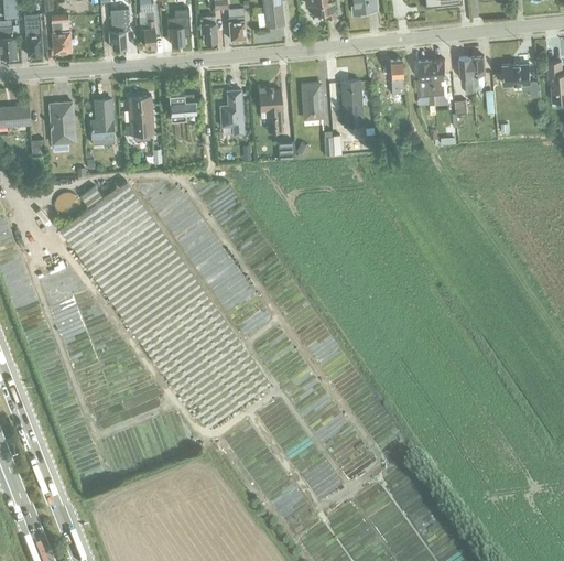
[(15,0),(2,0),(4,20),(18,19),(15,0)]
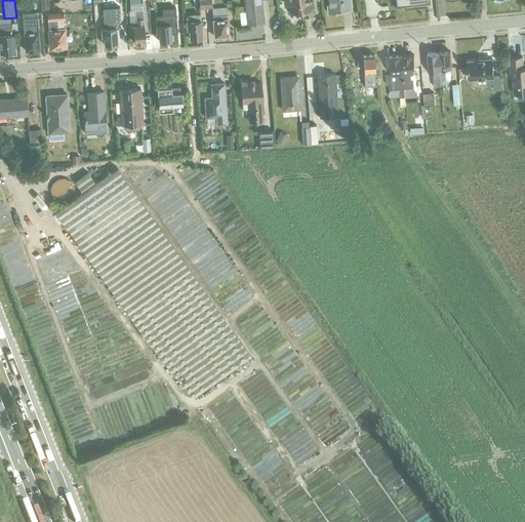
[(48,0),(40,0),(41,10),(49,9),(48,0)]
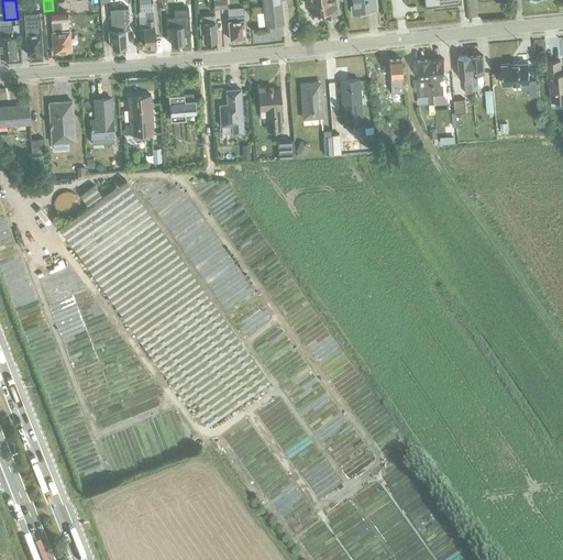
[(150,0),(139,0),(140,13),(139,13),(140,30),(139,30),(139,32),(143,32),(144,48),(156,47),(153,3),(150,4),(150,0)]
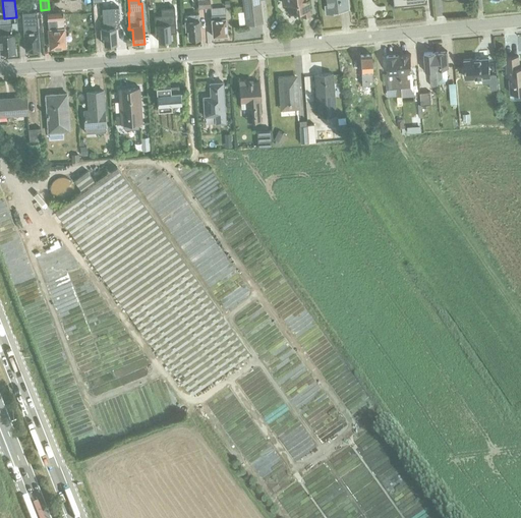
[(241,0),(243,13),(245,25),(245,26),(263,24),(259,1),(267,0),(266,0),(241,0)]
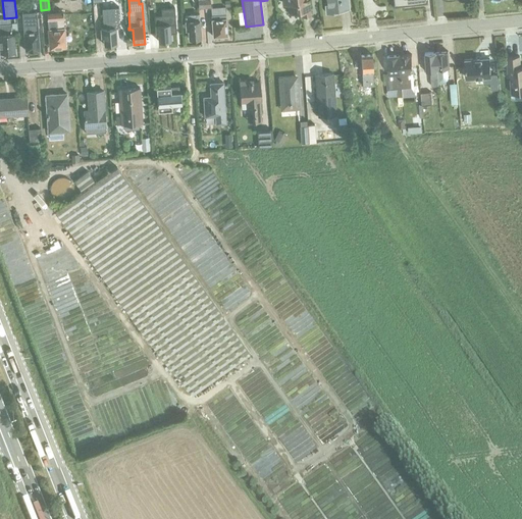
[(282,0),(283,6),(288,6),(289,14),(301,13),(302,18),(311,17),(310,2),(306,2),(305,0),(282,0)]
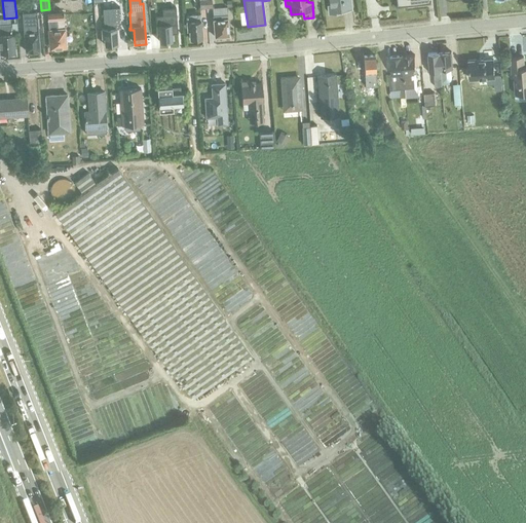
[(329,0),(330,5),(327,6),(328,15),(344,13),(344,12),(352,11),(351,0),(329,0)]
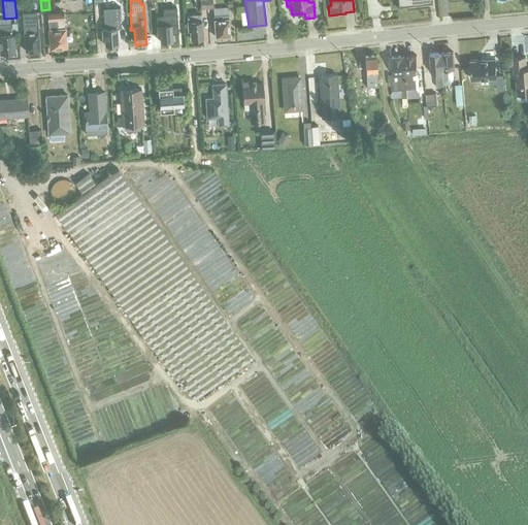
[(400,0),(401,7),(400,7),(398,8),(409,7),(408,5),(416,5),(416,7),(433,5),(433,4),(432,0),(400,0)]
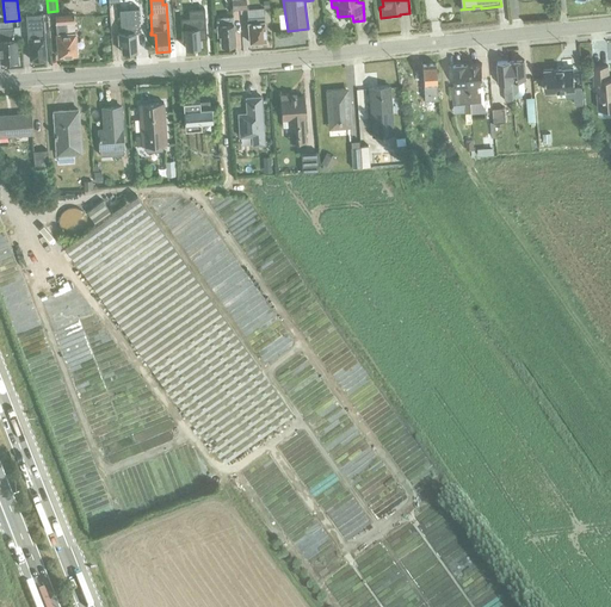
[(121,35),(117,35),(118,47),(121,45),(122,55),(137,54),(136,33),(141,33),(140,10),(119,11),(121,35)]
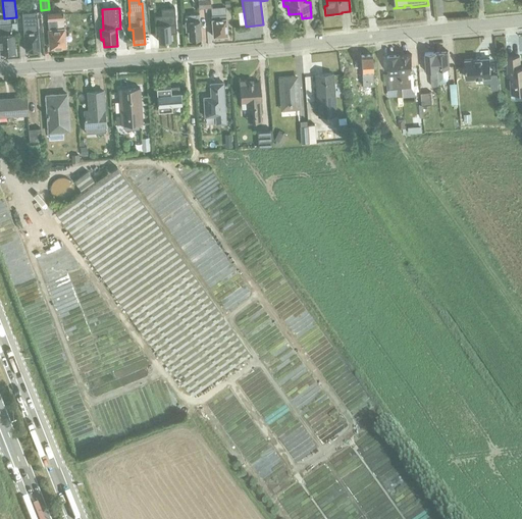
[(225,8),(211,9),(212,16),(211,16),(211,20),(213,39),(228,38),(225,8)]
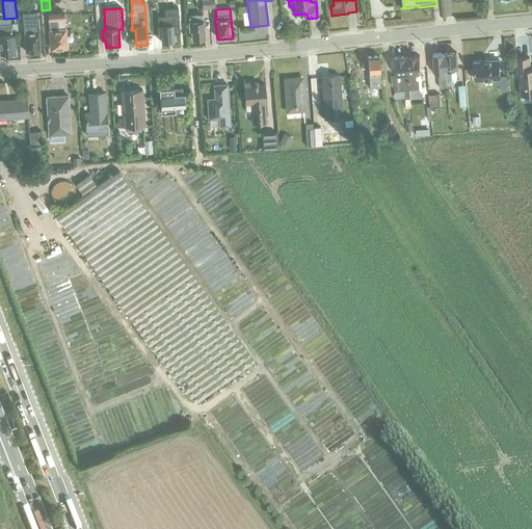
[(164,17),(157,17),(159,36),(161,36),(161,44),(175,43),(174,35),(180,34),(179,9),(164,10),(164,17)]
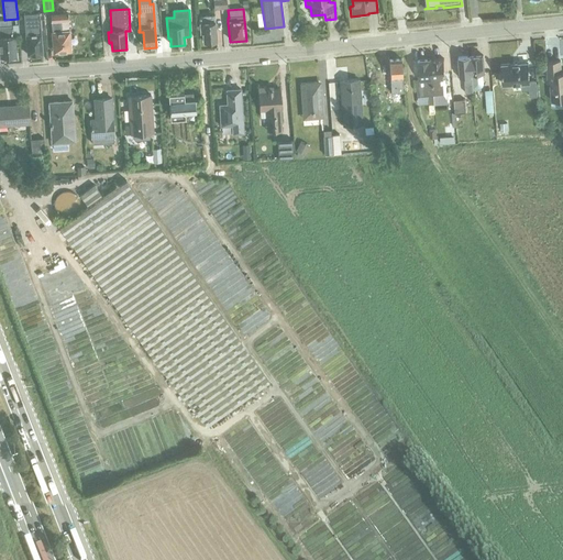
[(40,14),(24,15),(26,57),(43,56),(40,14)]
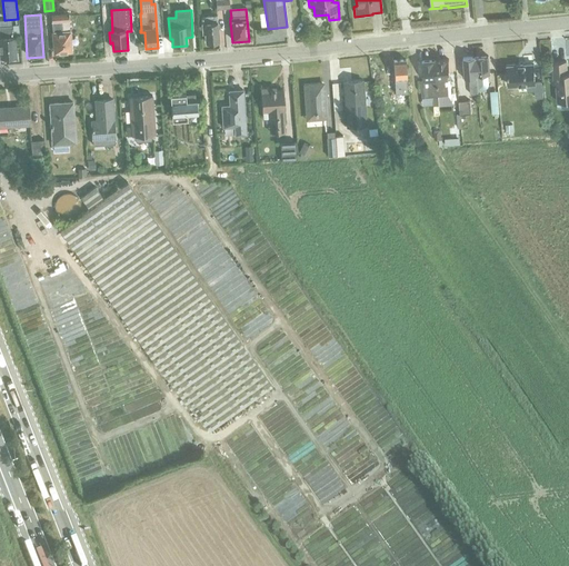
[(69,15),(51,17),(53,56),(73,55),(71,31),(70,31),(69,15)]
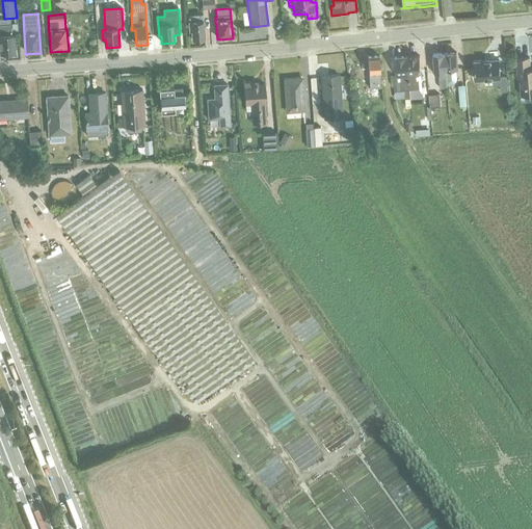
[(204,16),(188,17),(189,32),(191,32),(191,42),(206,41),(204,16)]
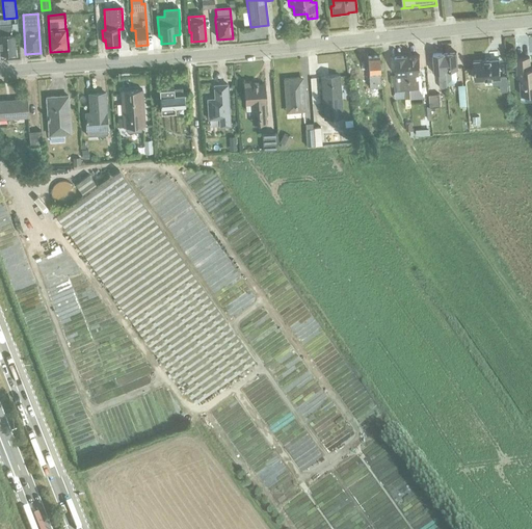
[(11,35),(11,25),(0,25),(0,55),(16,54),(15,35),(11,35)]
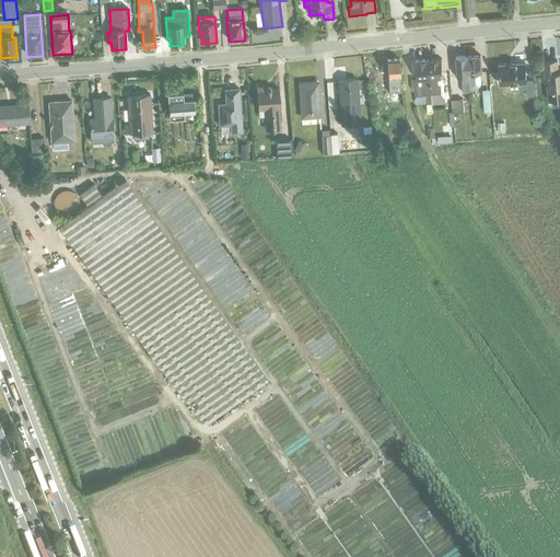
[(468,58),(471,90),(477,90),(481,86),(481,74),(483,74),(482,57),(468,58)]
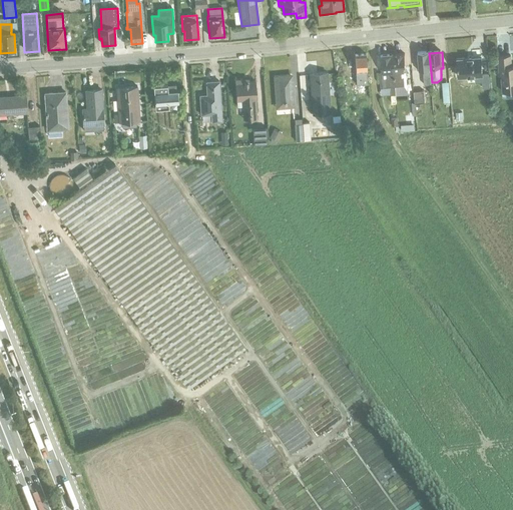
[(432,82),(429,53),(418,54),(419,62),(417,62),(418,72),(424,71),(425,86),(432,85),(432,82)]
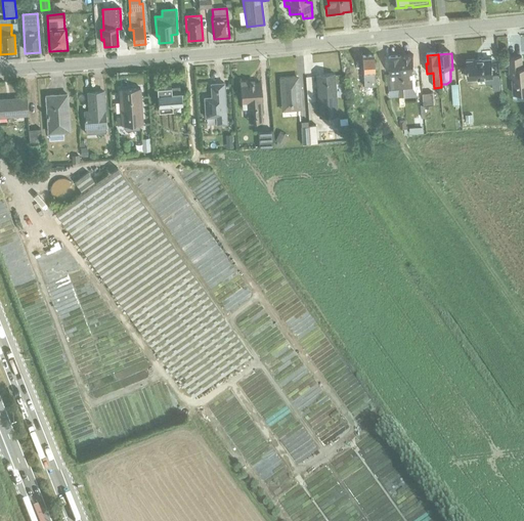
[(374,56),(362,56),(364,88),(376,87),(374,56)]
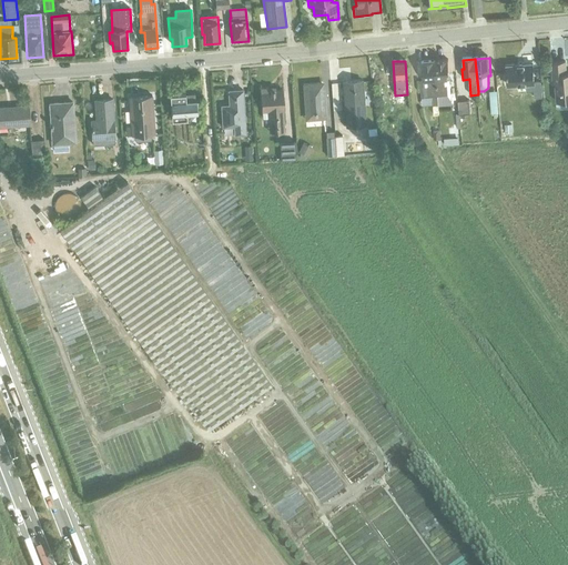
[(435,62),(438,107),(438,108),(453,107),(449,61),(435,62)]
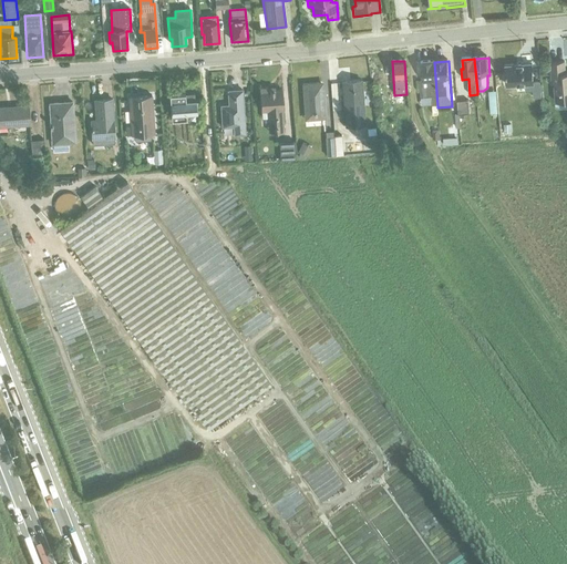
[(437,106),(434,62),(421,63),(423,98),(433,98),(433,106),(437,106)]
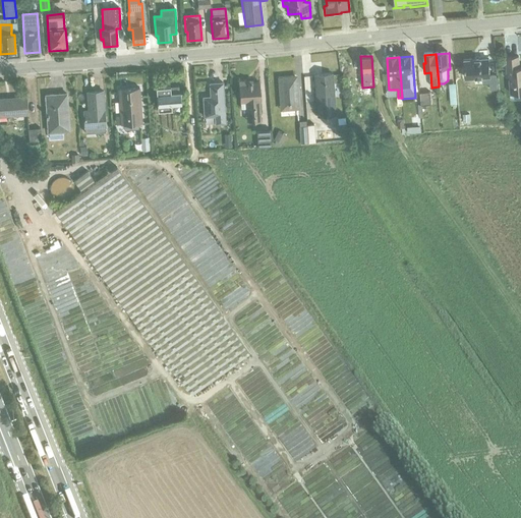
[(519,58),(506,59),(507,77),(509,77),(510,95),(511,96),(512,99),(520,98),(520,68),(520,69),(519,58)]
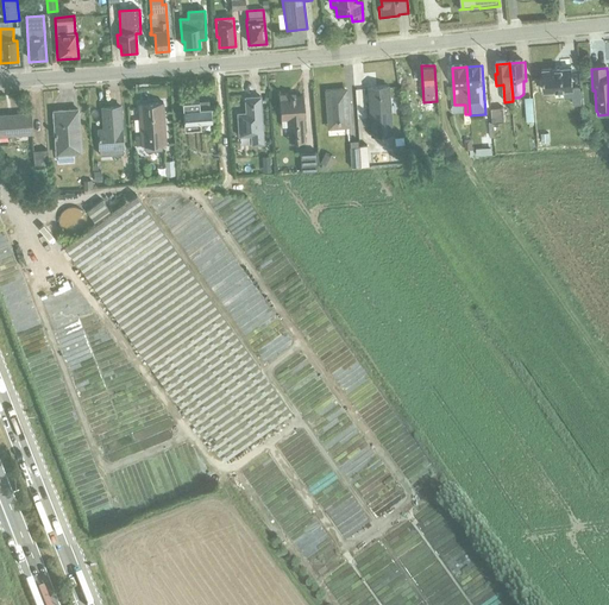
[(572,69),(542,71),(545,95),(564,93),(564,100),(572,100),(573,107),(582,106),(581,89),(575,90),(572,69)]
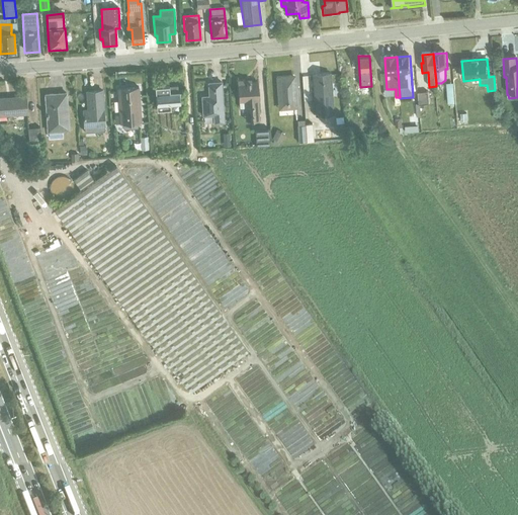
[(331,74),(313,76),(316,117),(334,116),(331,74)]
